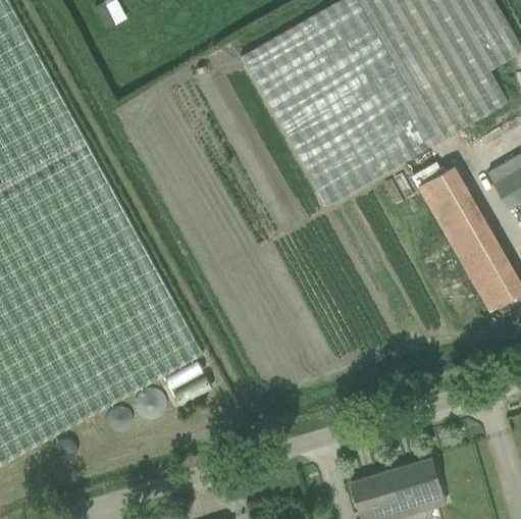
[(8,0),(0,0),(0,466),(204,355),(8,0)]
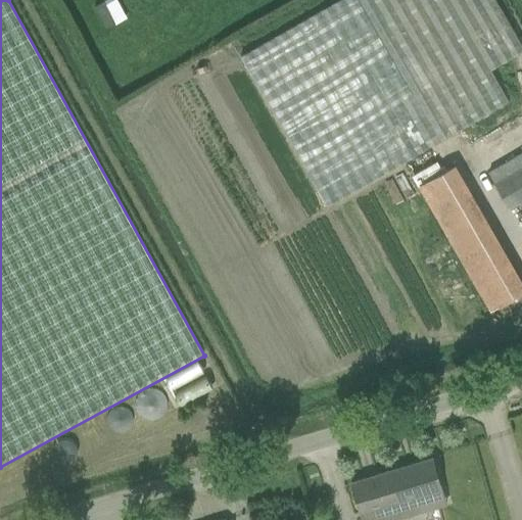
[(509,102),(491,72),(521,53),(521,46),(494,0),(341,0),(240,57),(327,208),(509,102)]
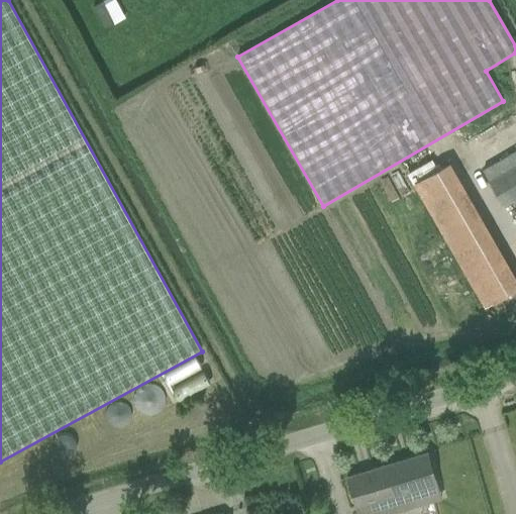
[(515,153),(485,172),(505,209),(515,203),(515,153)]
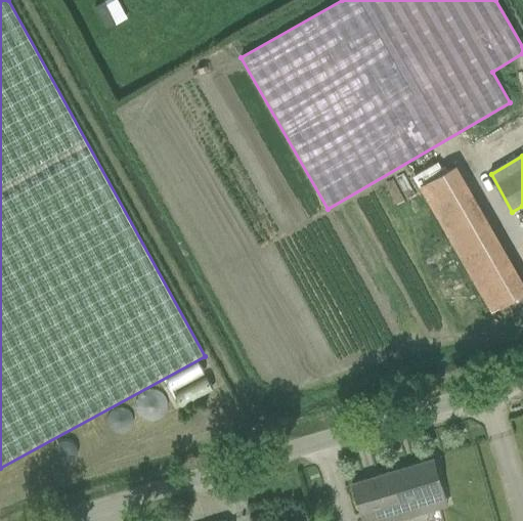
[(423,185),(491,312),(522,295),(522,284),(458,165),(423,185)]
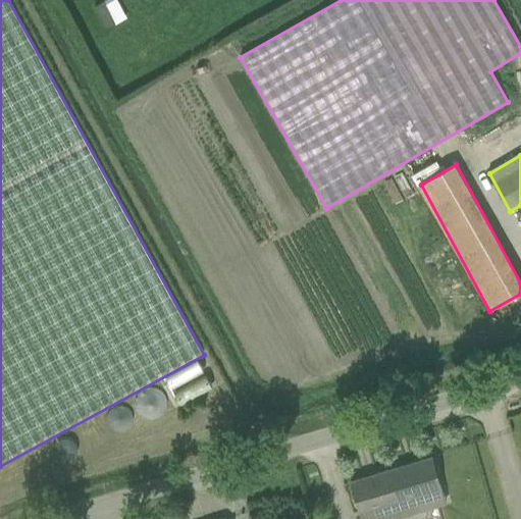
[(443,491),(433,460),(433,459),(351,483),(361,518),(404,518),(420,514),(416,499),(443,491)]
